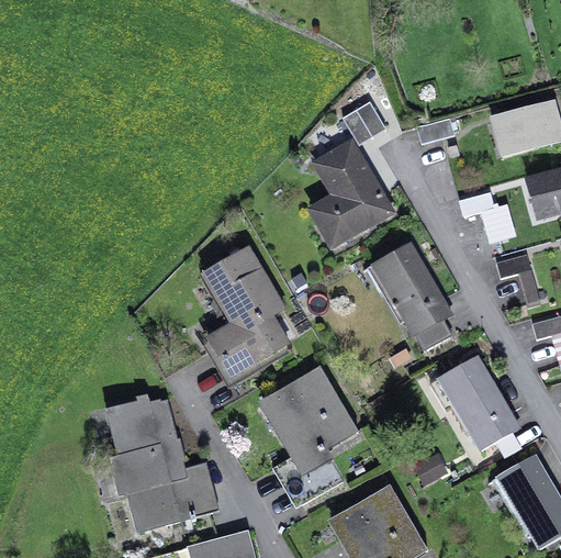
[(341,115),(358,143),(384,127),(368,100),(341,115)]
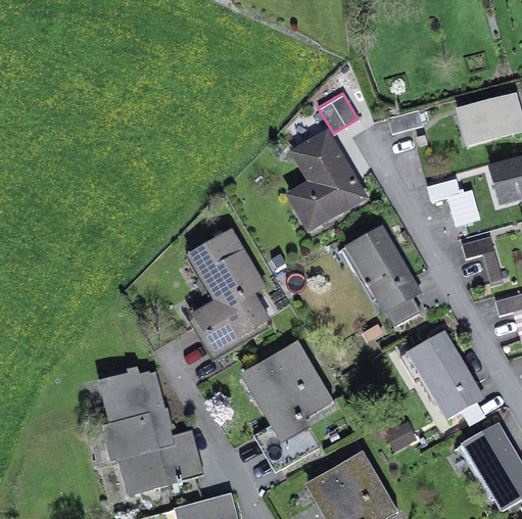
[(521,120),(515,94),(458,109),(467,143),(521,128),(521,120)]
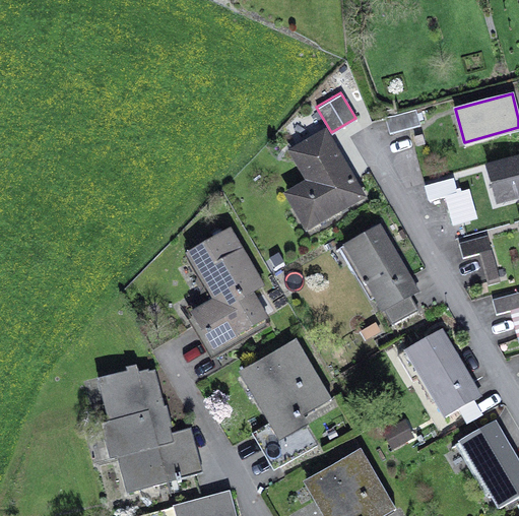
[(387,116),(391,130),(419,123),(416,109),(387,116)]
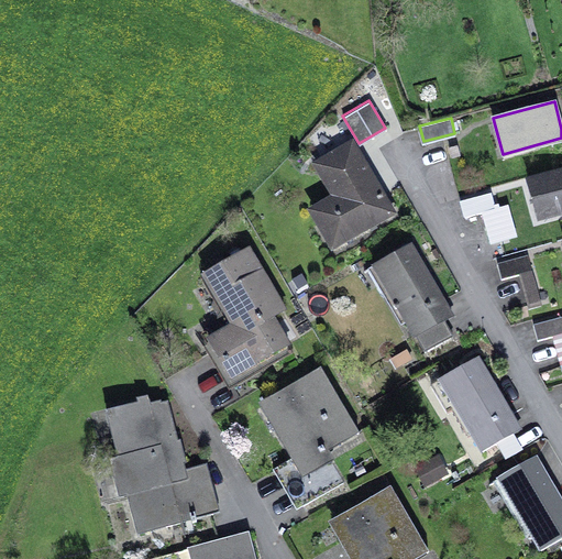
[(392,211),(351,142),(316,163),(341,208),(318,221),(332,245),(392,211)]
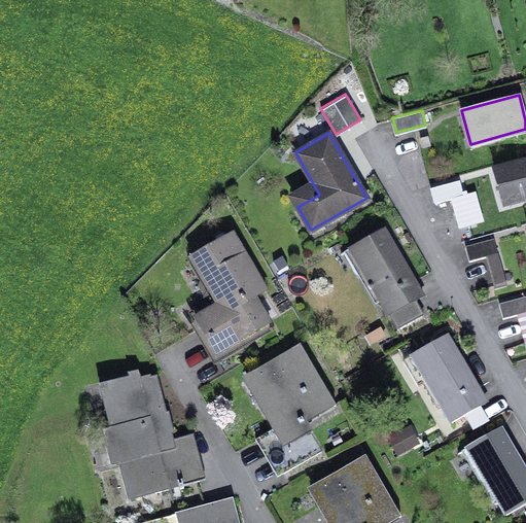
[(525,161),(495,169),(504,203),(525,197),(525,161)]
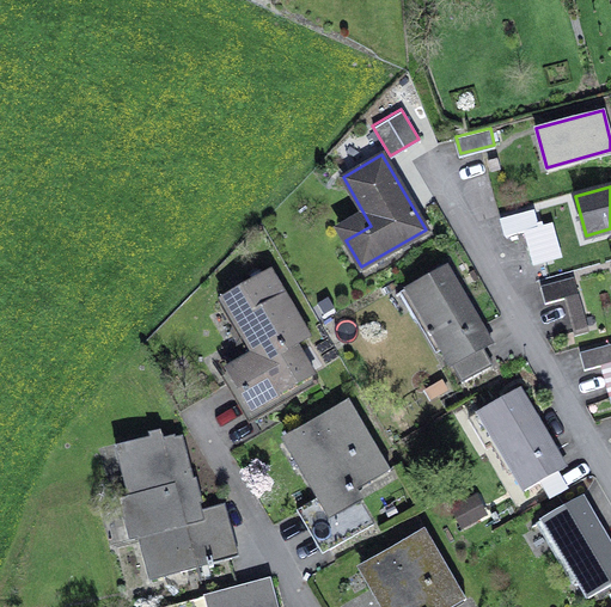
[(533,206),(499,215),(503,232),(525,226),(533,258),(548,255),(533,206)]
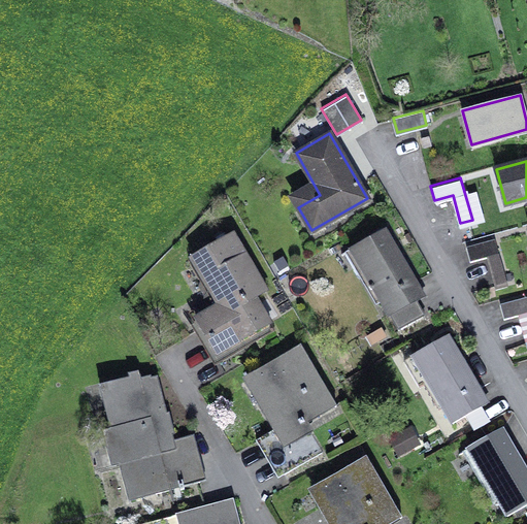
[(416,280),(385,227),(350,248),(398,328),(417,317),(409,303),(417,298),(408,284),(416,280)]
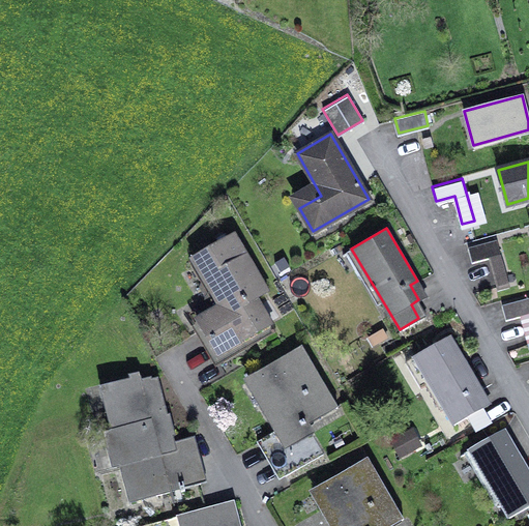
[(267,288),(234,234),(190,259),(201,281),(201,286),(207,297),(195,305),(205,324),(199,327),(216,355),(253,333),(257,340),(275,329),(256,294),(267,288)]
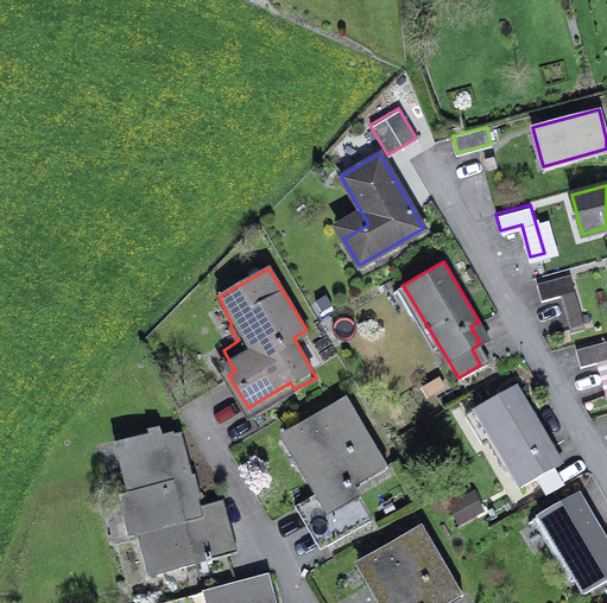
[(570,273),(537,281),(542,299),(561,294),(569,325),(583,321),(570,273)]
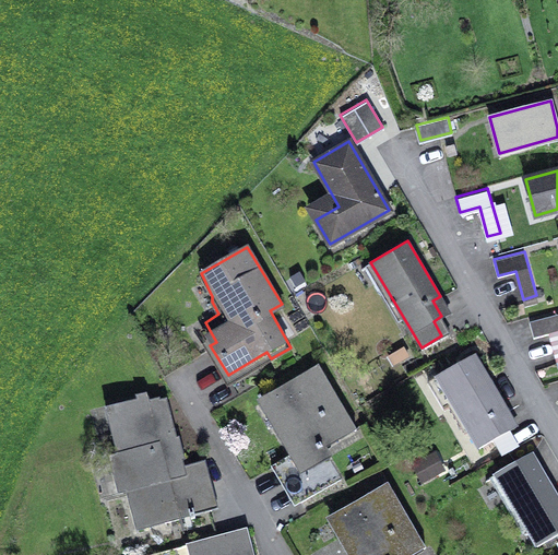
[(557,311),(530,320),(534,337),(548,332),(556,361),(557,359),(557,311)]
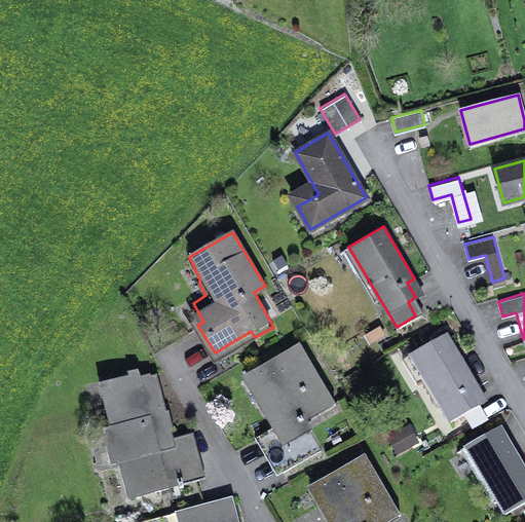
[(384,333),(380,326),(366,334),(370,341),(384,333)]
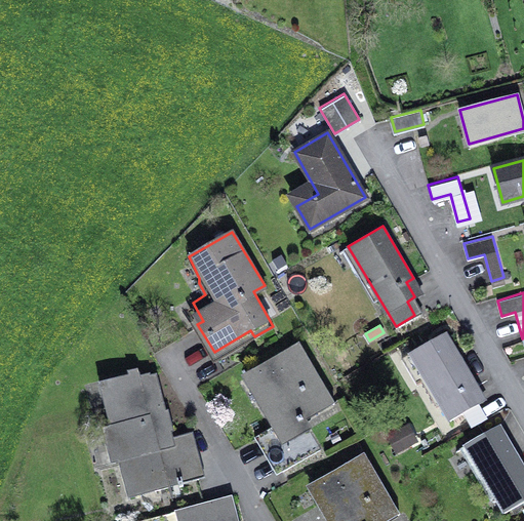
[(475,384),(445,332),(410,353),(450,419),(477,403),(469,388),(475,384)]
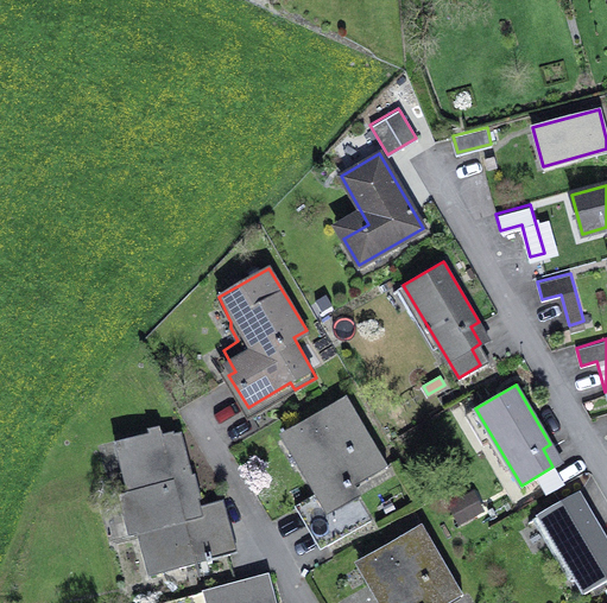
[(381,455),(346,394),(286,430),(328,499),(308,511),(328,543),(370,518),(346,476),(381,455)]
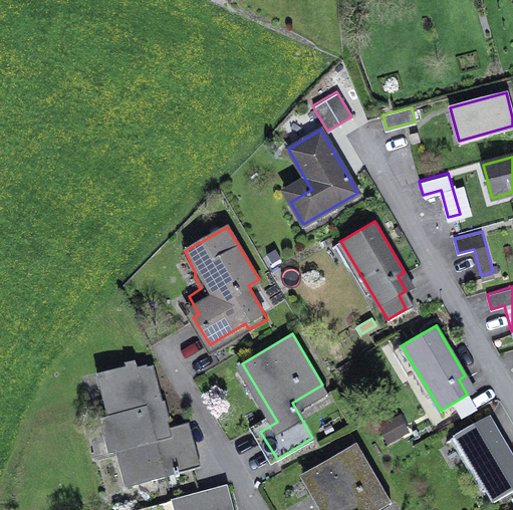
[(123,448),(130,471),(148,466),(151,478),(194,467),(185,431),(171,435),(153,364),(138,368),(136,363),(103,371),(114,412),(108,413),(117,449),(123,448)]
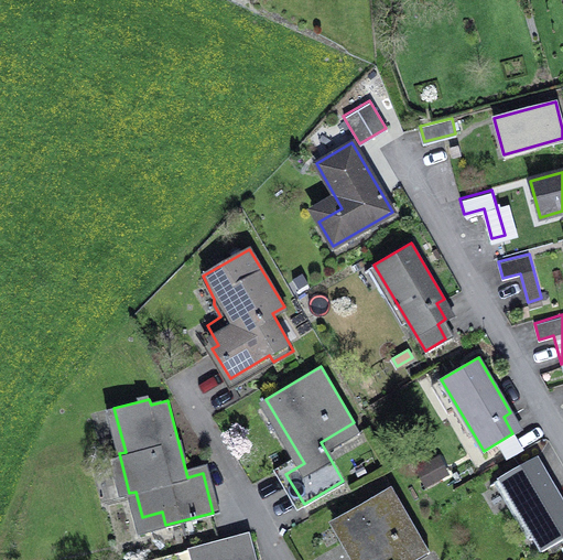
[(562,515),(562,501),(536,454),(499,477),(532,534),(552,523),(561,538),(562,536),(562,515)]
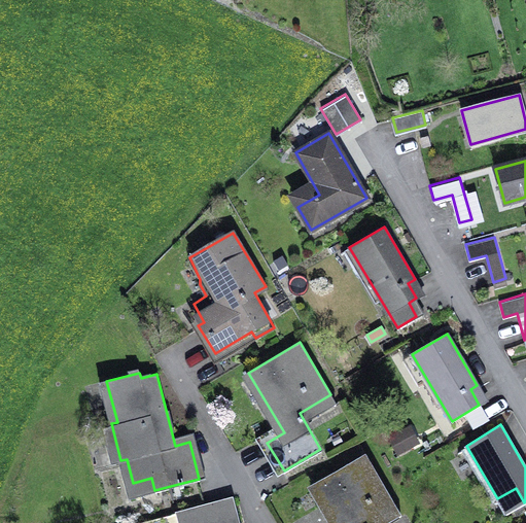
[(413,444),(405,428),(390,436),(398,451),(413,444)]
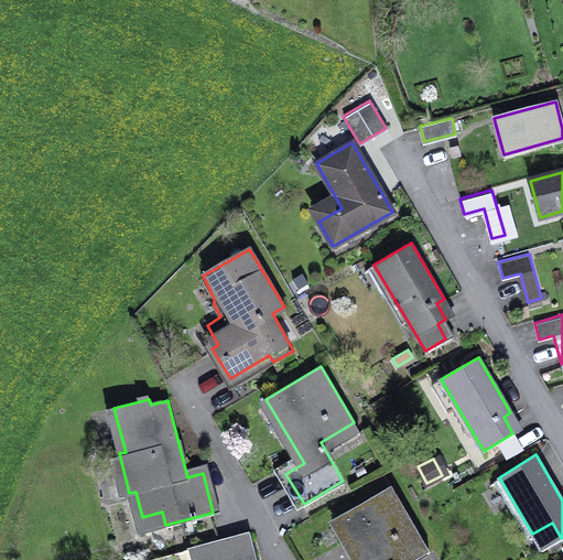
[(423,542),(391,486),(336,517),(360,559),(407,559),(403,553),(423,542)]
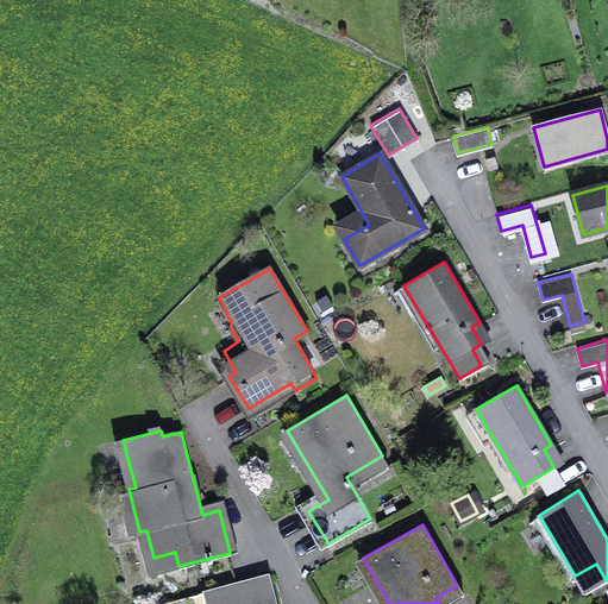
[(276,603),(269,573),(206,589),(208,603),(276,603)]
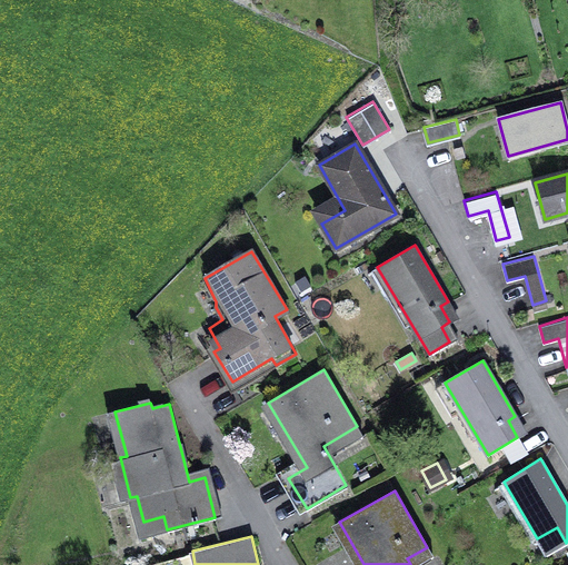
All buildings are outlined.
